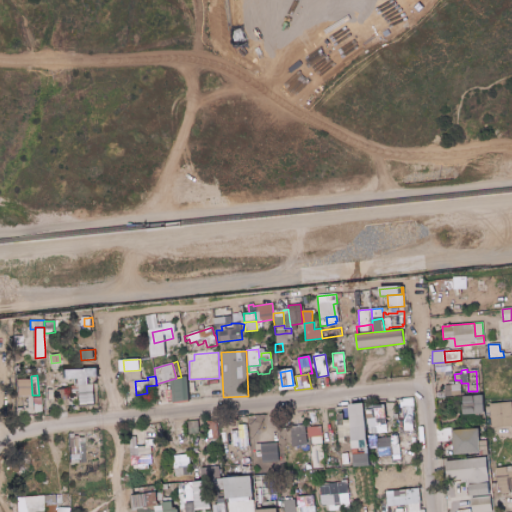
[(16,379),(30,379),(29,397),(16,397),(16,379)]
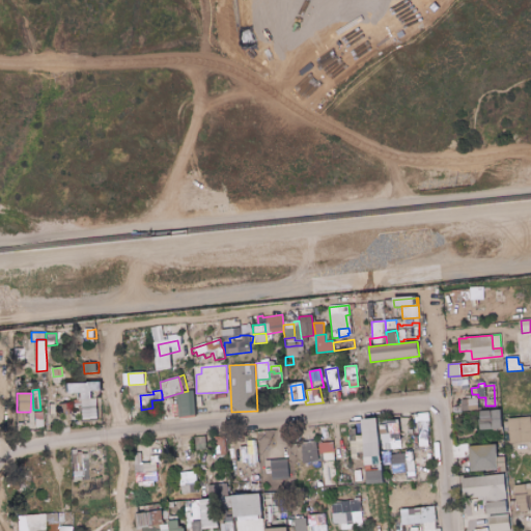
[(194,397),(195,414),(186,416),(185,398),(194,397)]
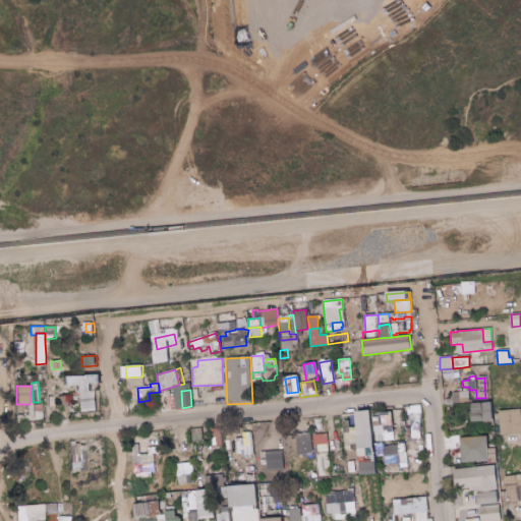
[(468,391),(469,402),(459,402),(458,392),(468,391)]
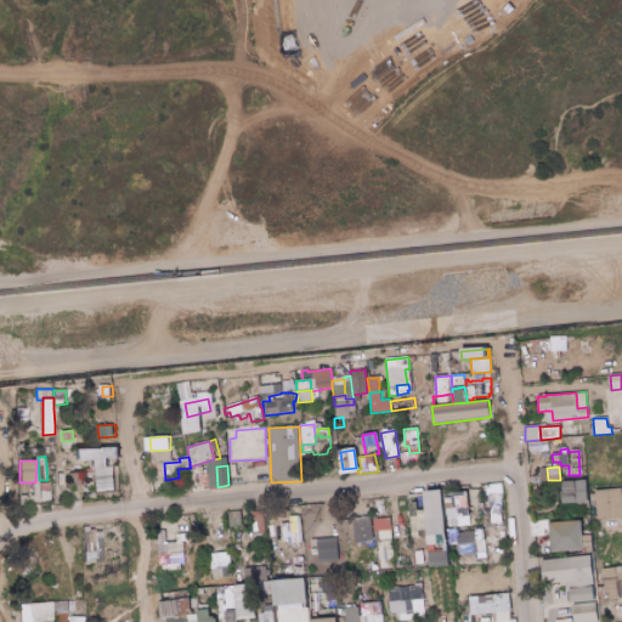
[(114,479),(105,479),(105,493),(95,493),(95,480),(88,480),(86,471),(114,470),(114,479)]
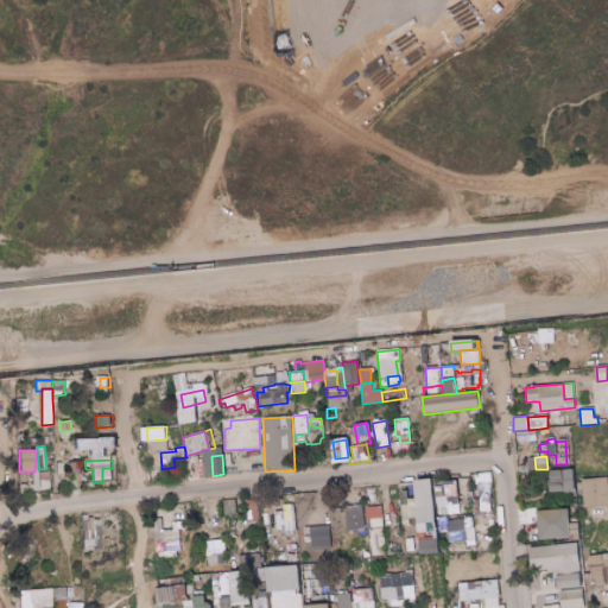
[(73,475),(70,475),(69,462),(80,461),(80,474),(73,475)]
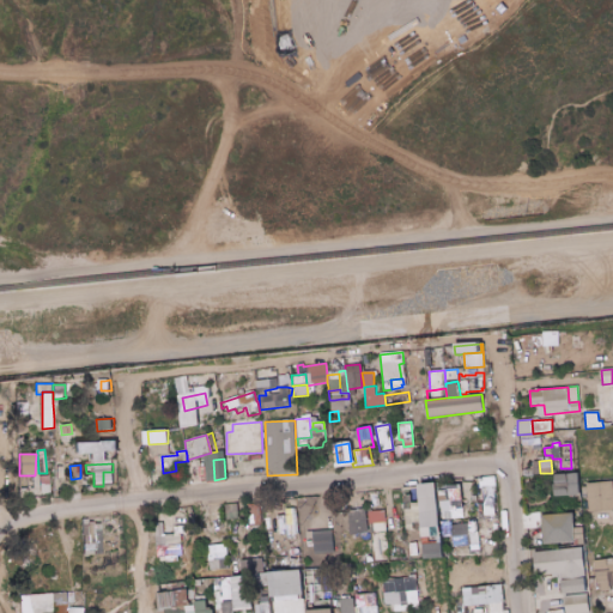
[(113,472),(114,485),(103,486),(103,472),(113,472)]
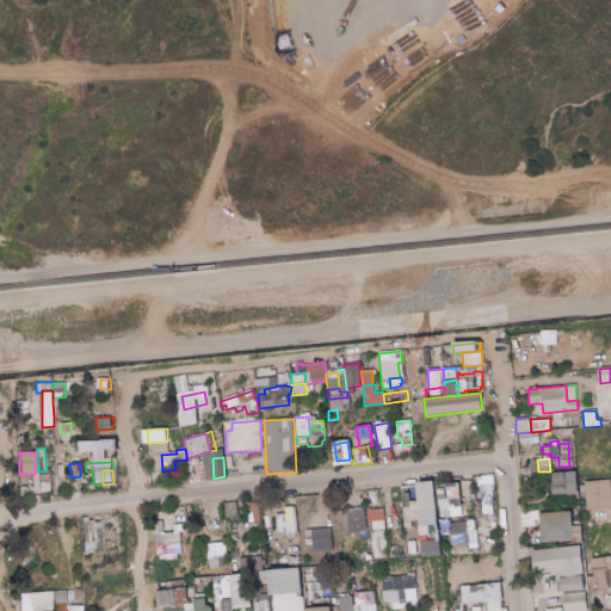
[(190,474),(195,474),(195,471),(203,470),(203,480),(190,481),(190,477),(190,476),(190,474)]
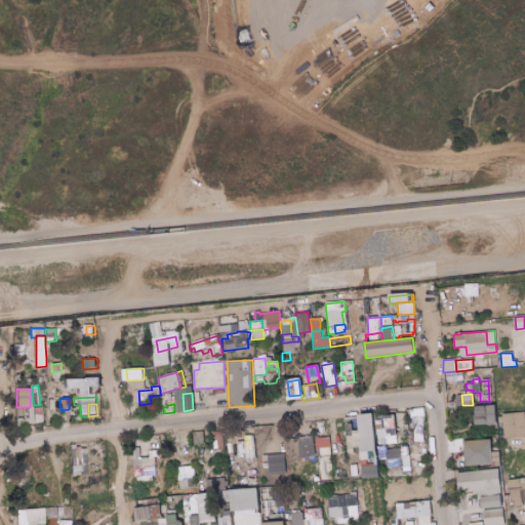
[(476,407),(495,406),(497,425),(487,426),(487,425),(476,426),(475,415),(476,415),(476,407)]
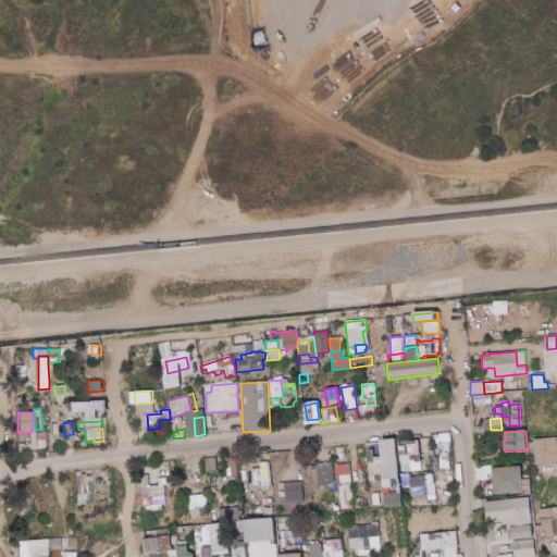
[(17,432),(32,432),(32,444),(24,444),(17,444),(17,432)]
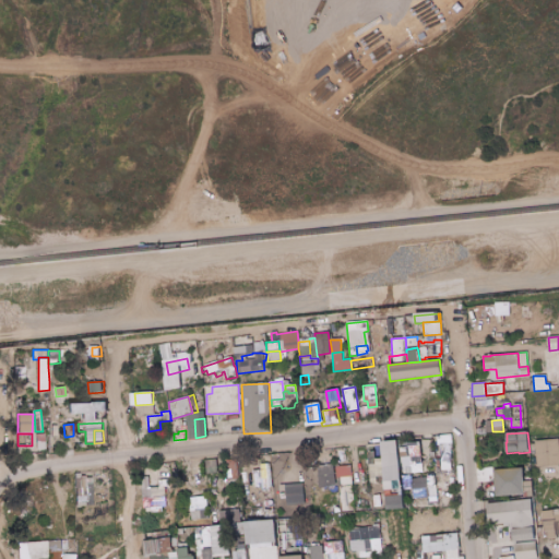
[(46,450),(37,450),(36,435),(45,433),(46,450)]
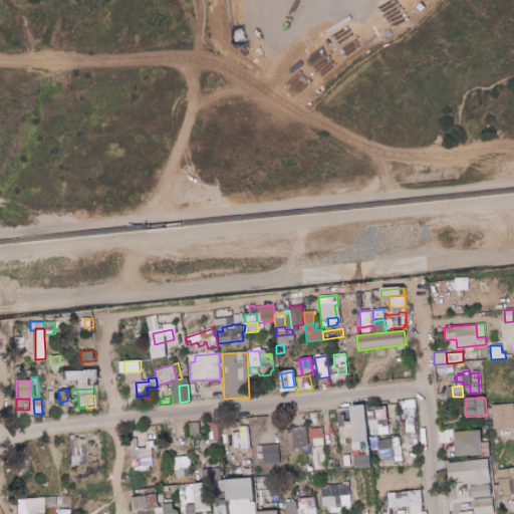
[(61,402),(67,401),(68,415),(60,416),(59,405),(61,405),(61,402)]
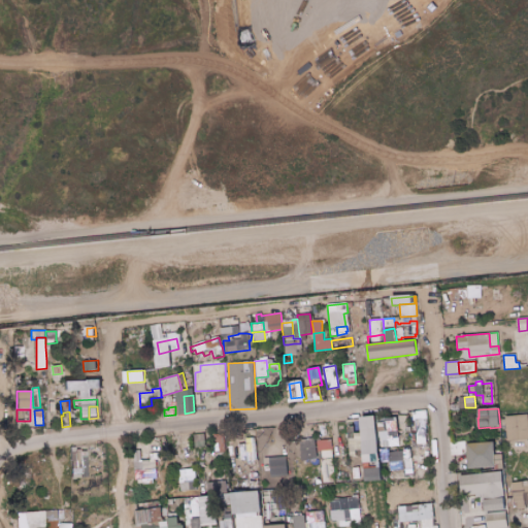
[(505,416),(527,415),(527,423),(527,439),(507,440),(505,416)]
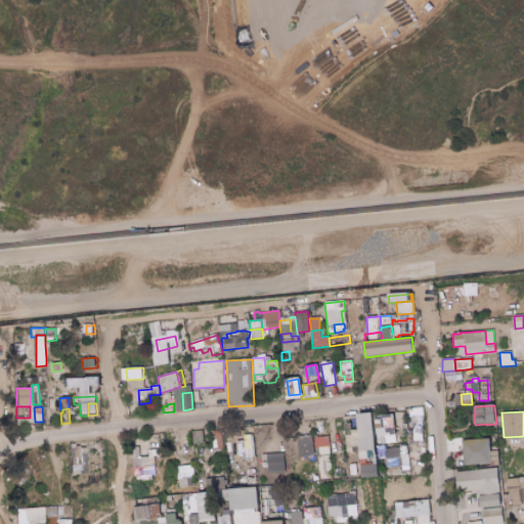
[(402,412),(402,421),(394,421),(394,415),(394,413),(402,412)]
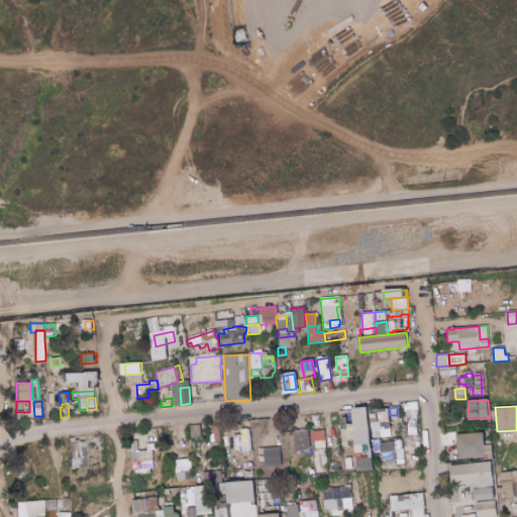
[(378,410),(383,409),(389,409),(389,415),(390,428),(390,429),(373,430),(371,431),(370,414),(378,413),(378,410)]
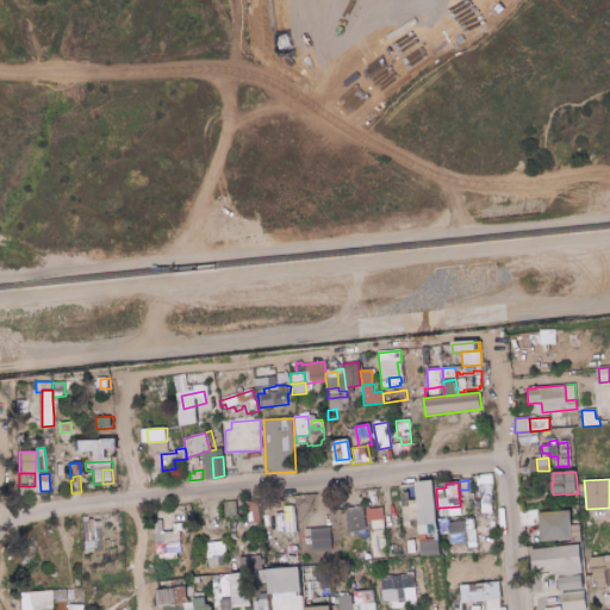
[(489,484),(491,484),(492,502),(491,502),(481,503),(480,496),(480,485),(489,484)]
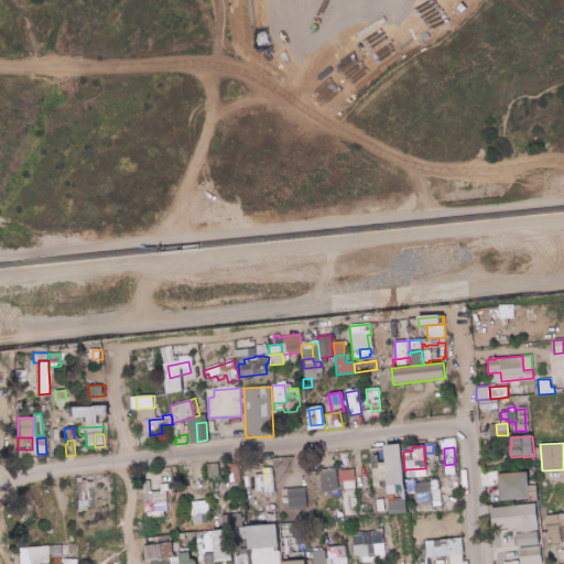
[(379,455),(380,463),(386,463),(388,481),(381,481),(381,488),(373,488),(371,456),(379,455)]
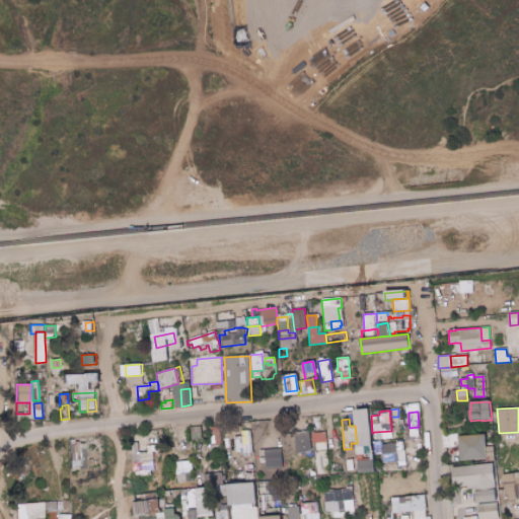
[(360,424),(370,424),(372,452),(359,453),(358,446),(362,446),(360,424)]
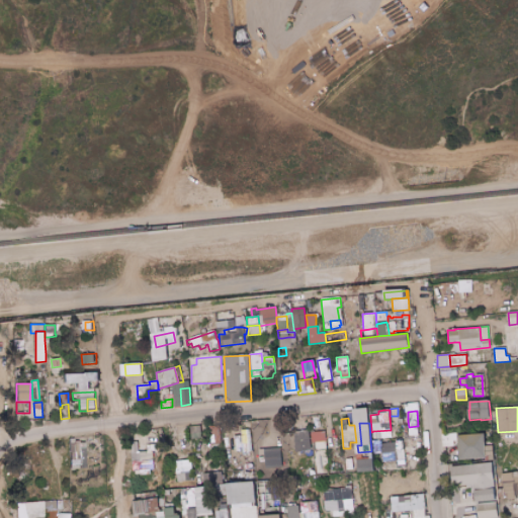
[(403,425),(403,427),(403,428),(404,439),(396,439),(396,437),(373,439),(373,431),(391,430),(391,429),(395,429),(395,425),(398,425),(403,425)]
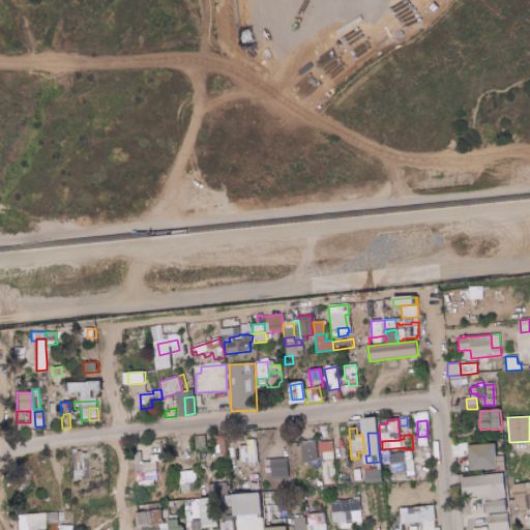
[(227,459),(216,460),(214,437),(225,436),(227,459)]
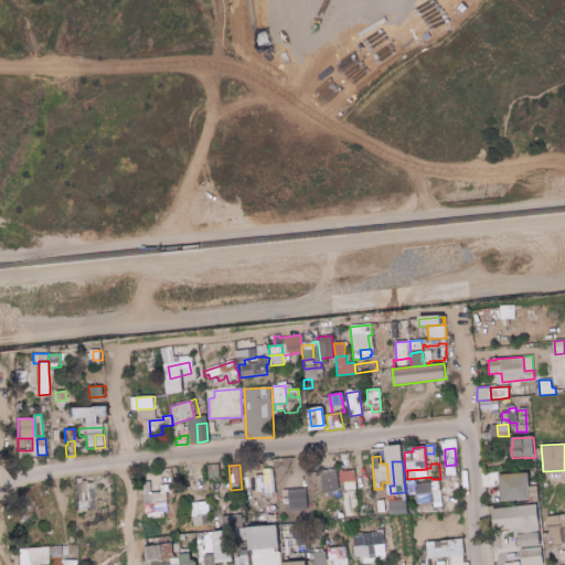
[(446,466),(455,465),(455,473),(447,475),(446,466)]
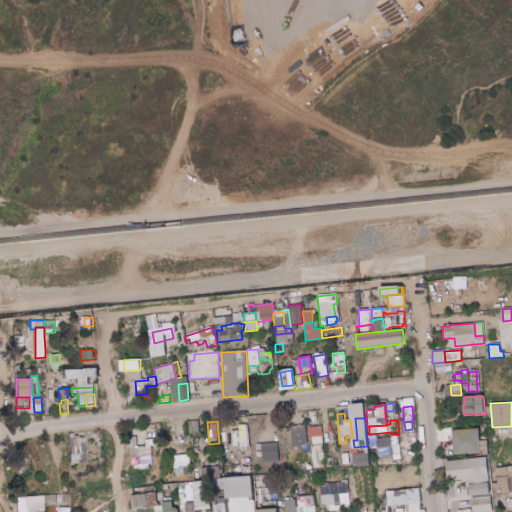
[(305,425),(305,427),(307,445),(303,445),(304,449),(297,450),(296,446),(291,447),(291,437),(290,427),(303,425),(305,425)]
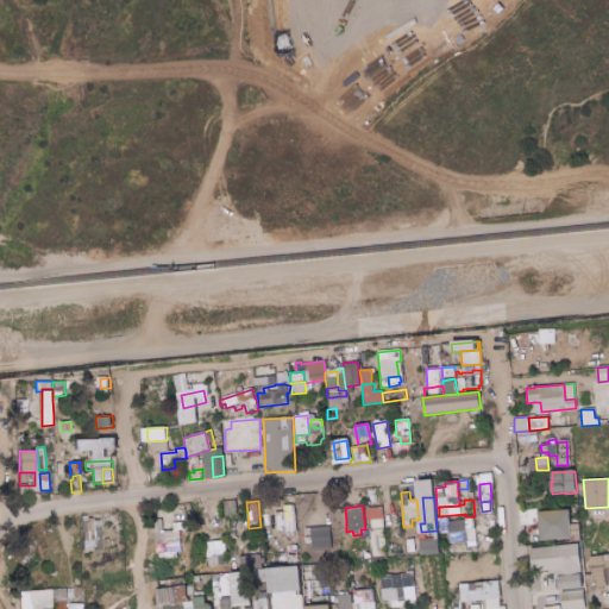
[(368,508),(374,508),(382,507),(383,529),(368,531),(365,508),(368,508)]
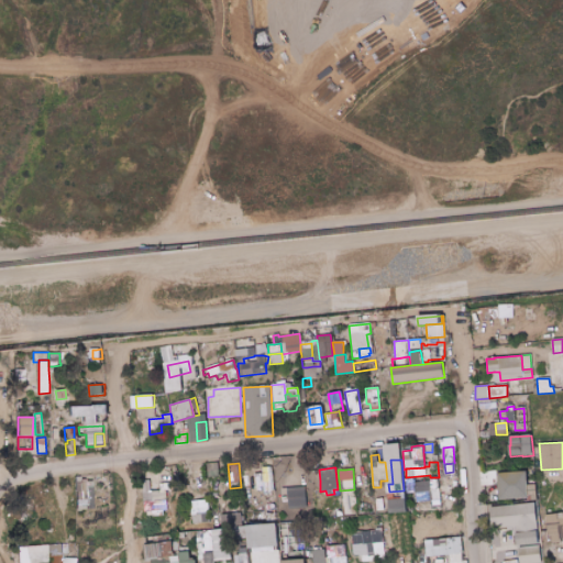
[(499,471),(499,474),(496,474),(497,478),(493,479),(493,485),(484,486),(483,473),(499,471)]
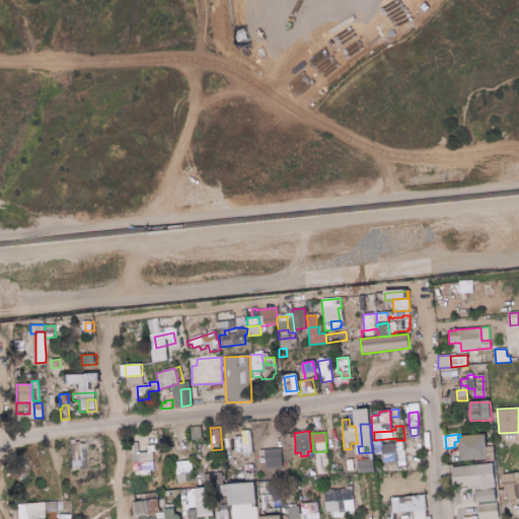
[(487,459),(461,461),(459,437),(486,435),(487,447),(488,459),(487,459)]
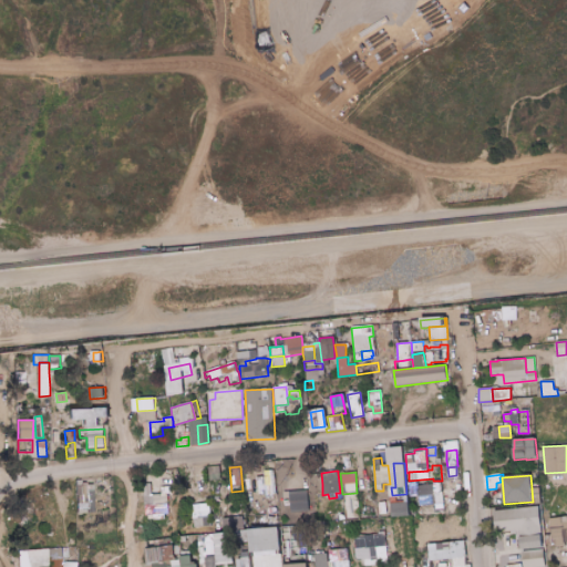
[(264,476),(275,476),(276,494),(271,494),(263,495),(256,495),(255,477),(264,476)]
